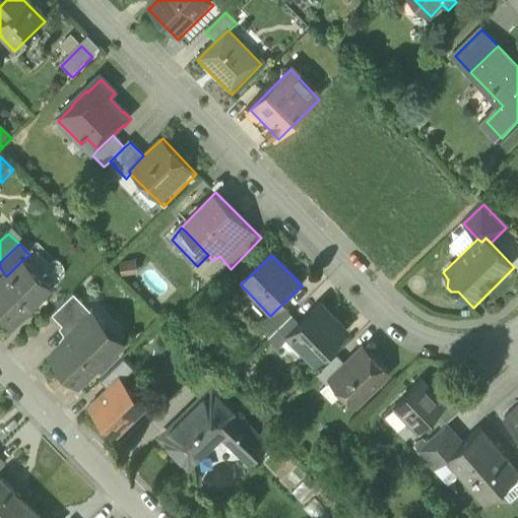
[(6,276),(0,281),(0,318),(12,330),(53,290),(23,260),(22,260),(6,276)]
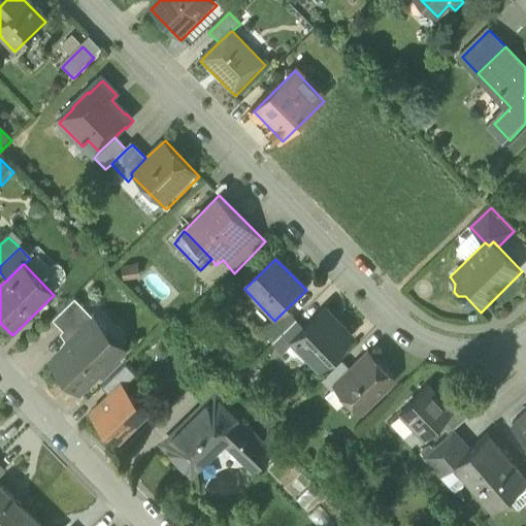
[(75,300),(54,322),(73,342),(96,321),(75,300)]
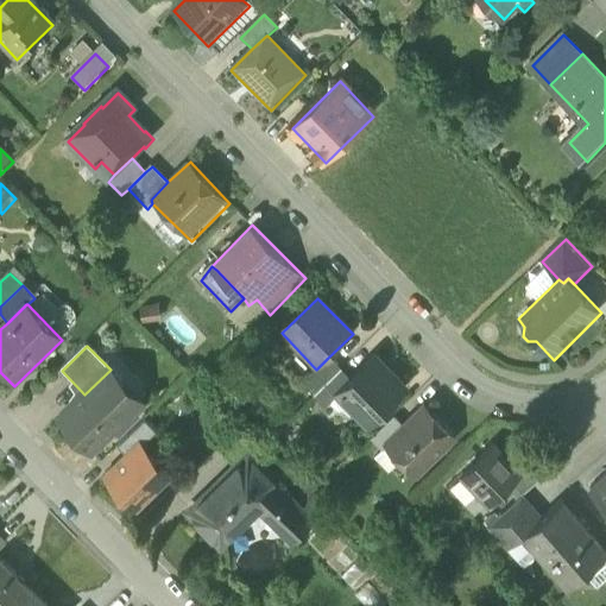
[(351,379),(333,395),(336,398),(367,430),(386,414),(396,403),(393,401),(409,385),(378,354),(351,379)]
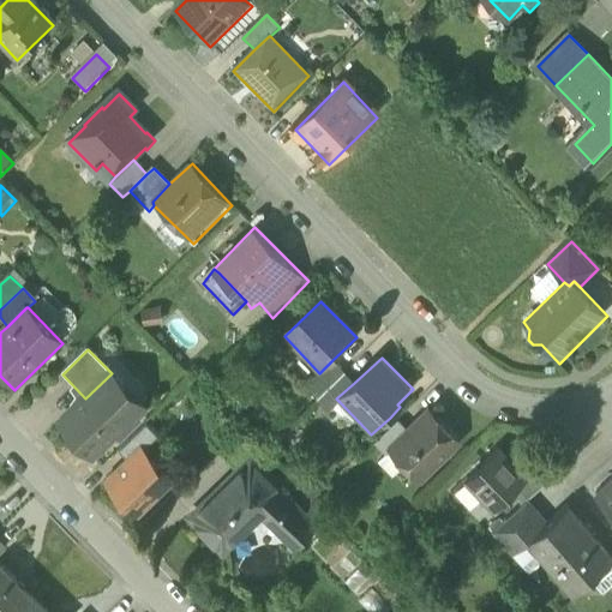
[(319,373),(305,388),(318,401),(346,375),(331,361),(319,373)]
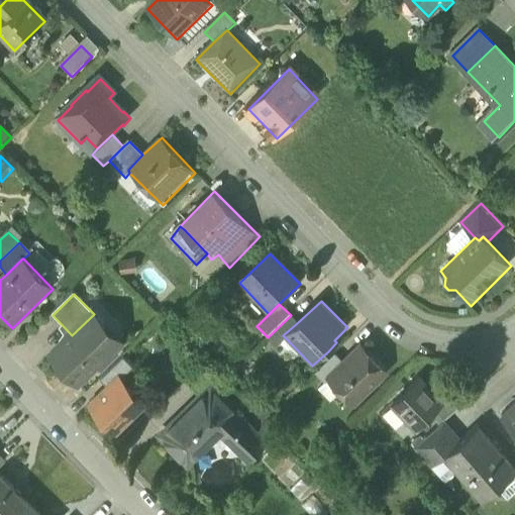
[(72,335),(50,356),(79,386),(112,353),(102,343),(101,333),(107,328),(94,314),(72,335)]
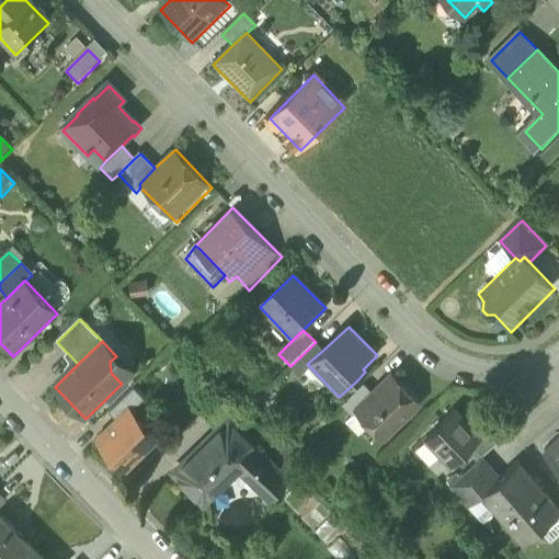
[(316,342),(291,366),(300,377),(310,367),(307,364),(323,350),(316,342)]
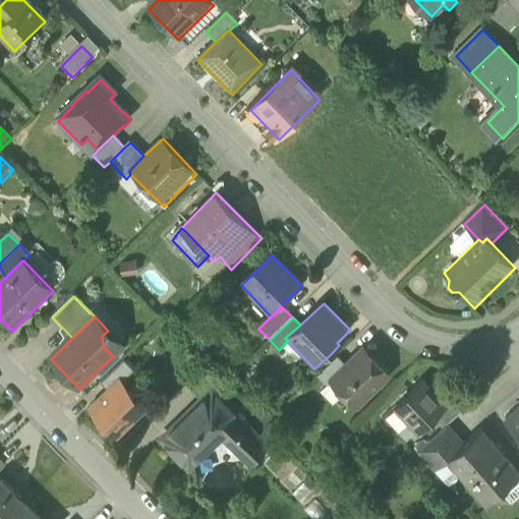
[(347,367),(333,382),(334,383),(357,407),(369,396),(369,395),(372,395),(377,391),(378,388),(390,376),(364,350),(347,367)]
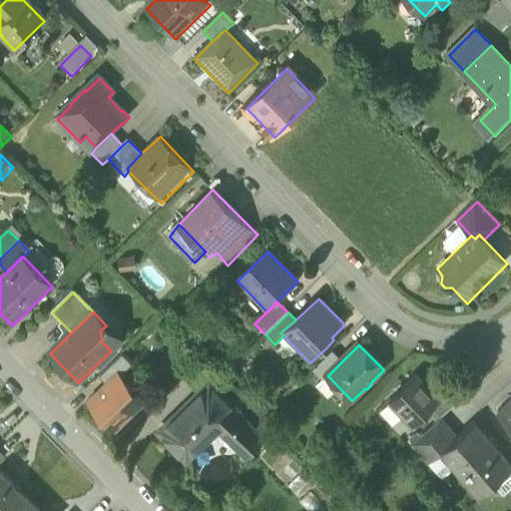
[(333,353),(314,371),(324,381),(329,377),(328,376),(342,362),(333,353)]
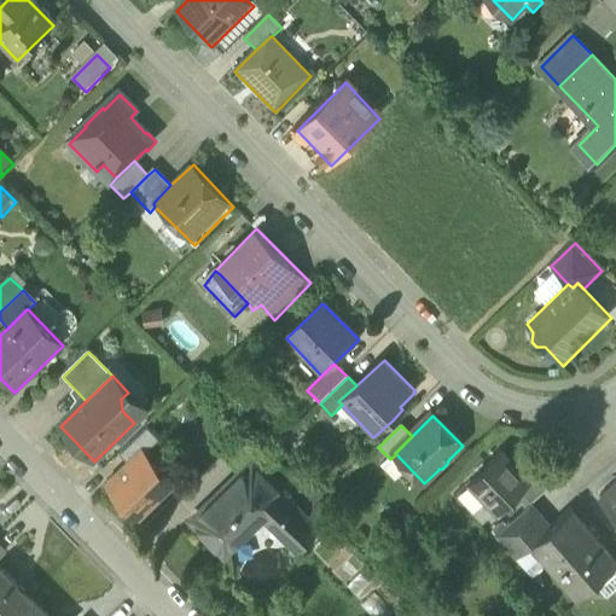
[(150,451),(150,452),(161,441),(149,428),(121,455),(132,468),(150,451)]
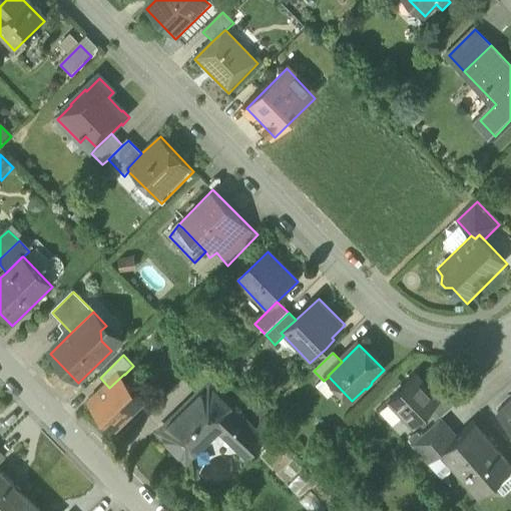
[(202,363),(183,381),(196,394),(215,376),(202,363)]
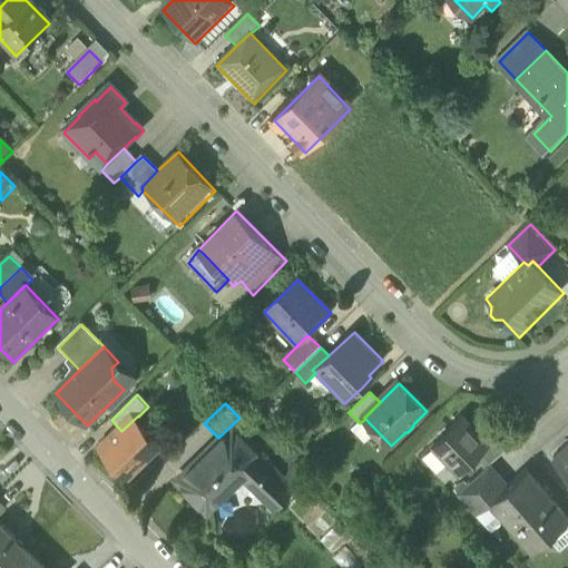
[(138,417),(138,415),(121,431),(100,451),(127,479),(164,443),(138,417)]
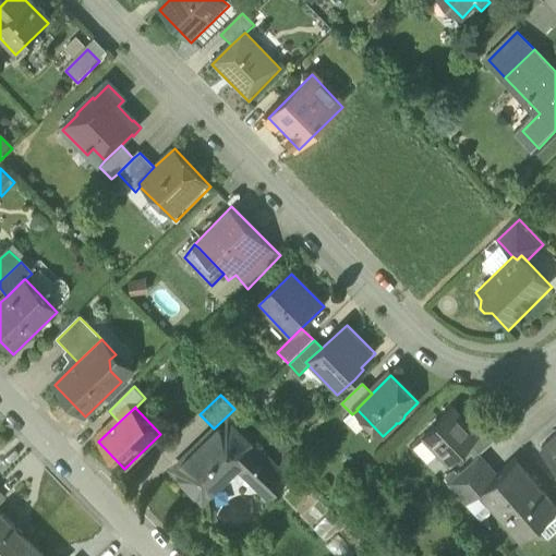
[(454,410),(425,437),(439,452),(449,462),(464,448),(479,435),(478,435),(454,410)]
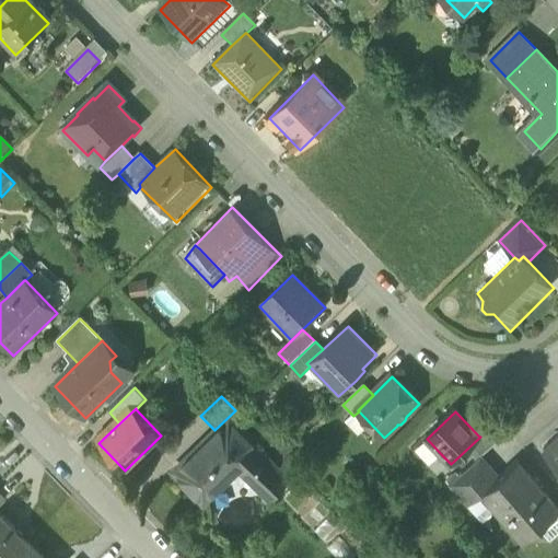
[(497,420),(479,437),(480,437),(466,450),(477,462),(480,458),(509,433),(497,420)]
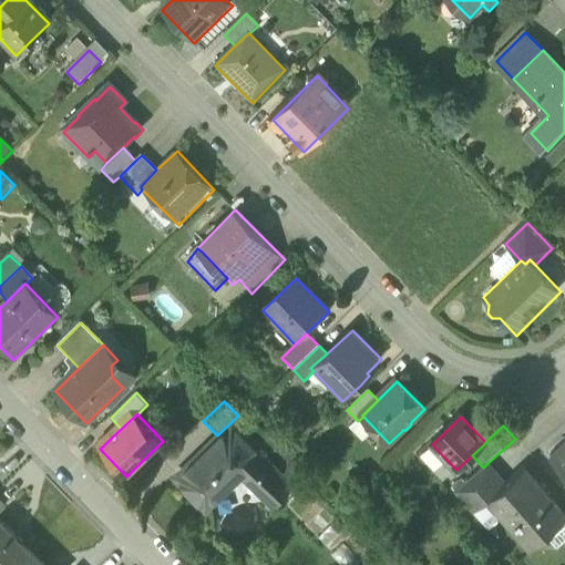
[(233,429),(178,482),(206,511),(242,476),(273,507),(290,491),(259,459),(260,458),(233,429)]
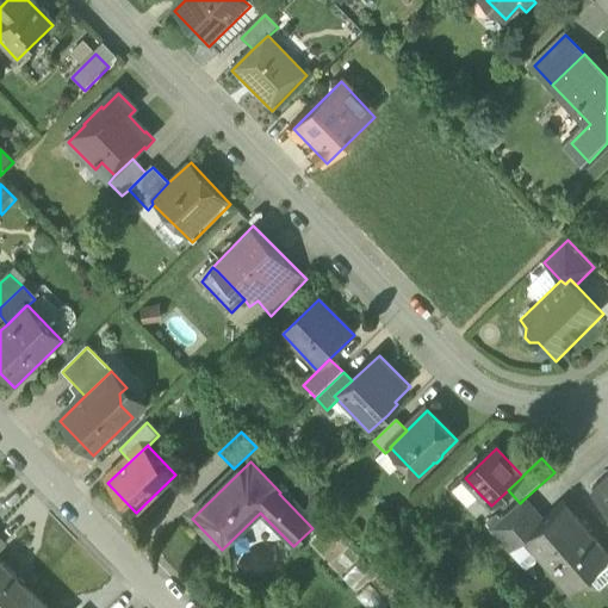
[(607,477),(594,491),(607,507),(607,477)]
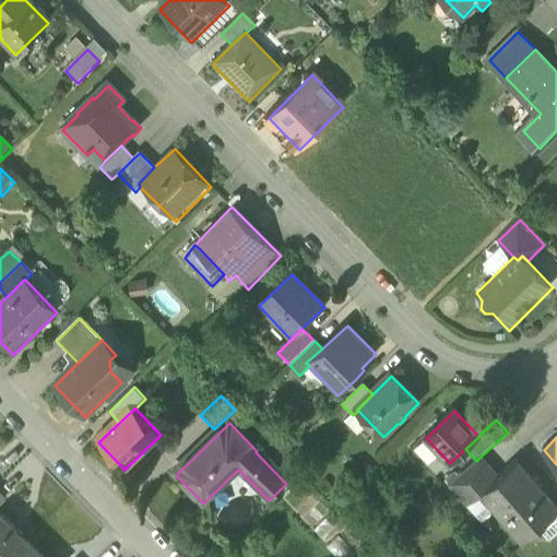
[(440,453),(426,438),(412,451),(426,466),(440,453)]
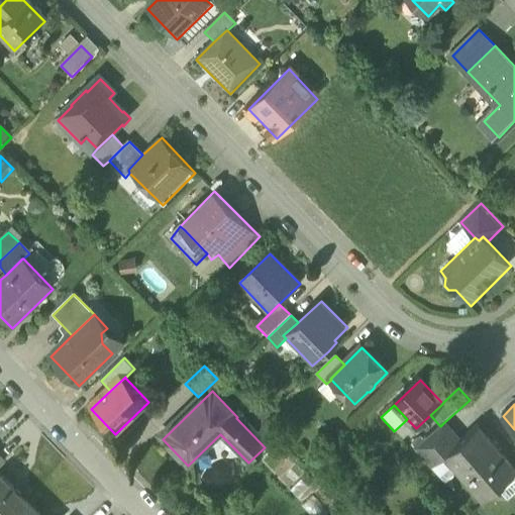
[(440,426),(426,438),(444,457),(447,454),(446,454),(460,441),(444,423),(443,423),(440,426)]
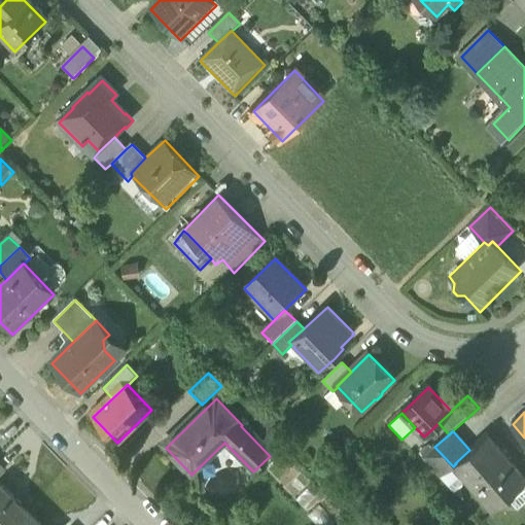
[(455,463),(456,463),(495,508),(508,496),(524,483),(524,479),(486,435),(469,450),(455,463)]
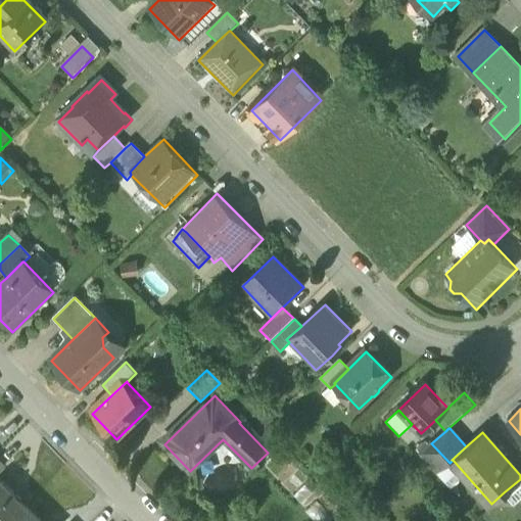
[(450,463),(431,443),(420,454),(437,473),(450,463)]
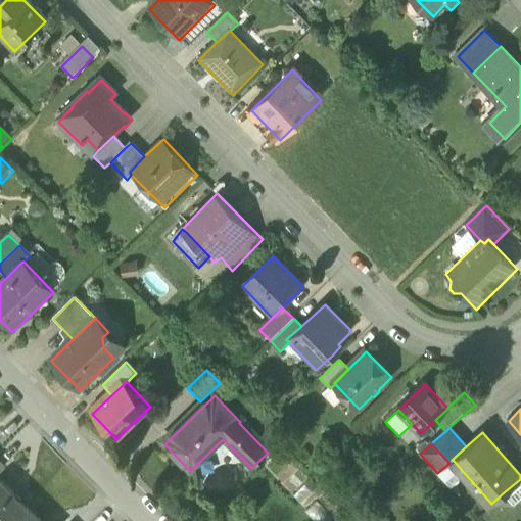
[(520,479),(504,492),(516,507),(520,503),(520,479)]
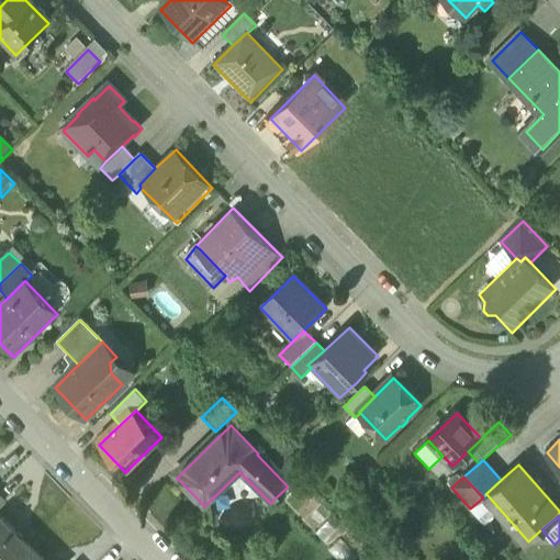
[(29,546),(1,516),(0,516),(0,559),(15,559),(29,546)]
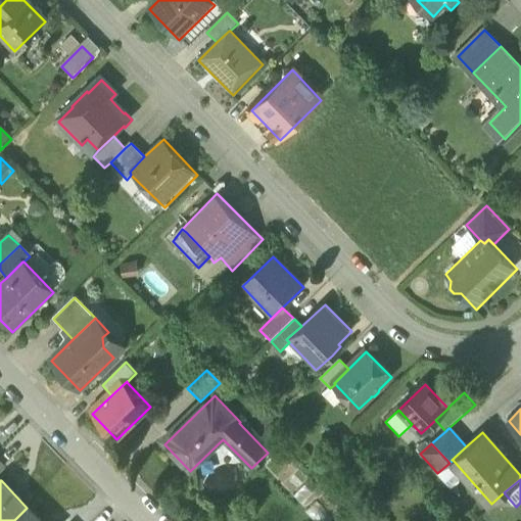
[(39,520),(27,508),(14,520),(39,520)]
